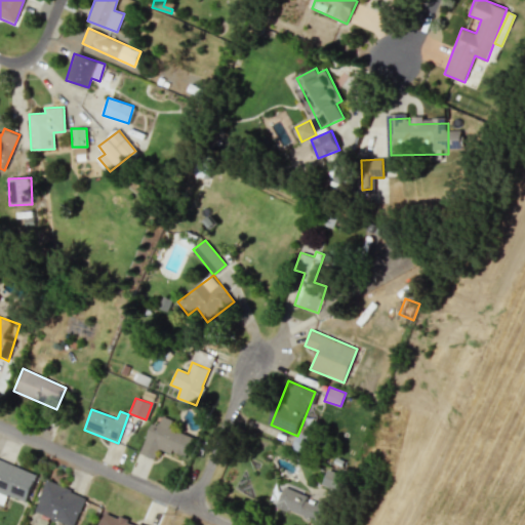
[(140,453),(155,458),(159,448),(186,457),(195,434),(160,420),(158,425),(151,422),(140,453)]
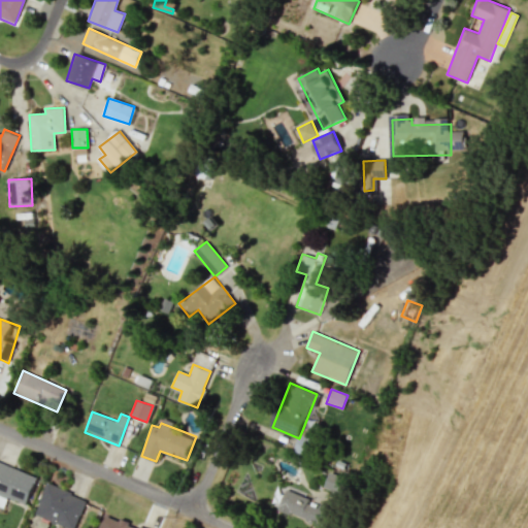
[(37,476),(0,462),(0,505),(3,507),(7,497),(26,504),(37,476)]
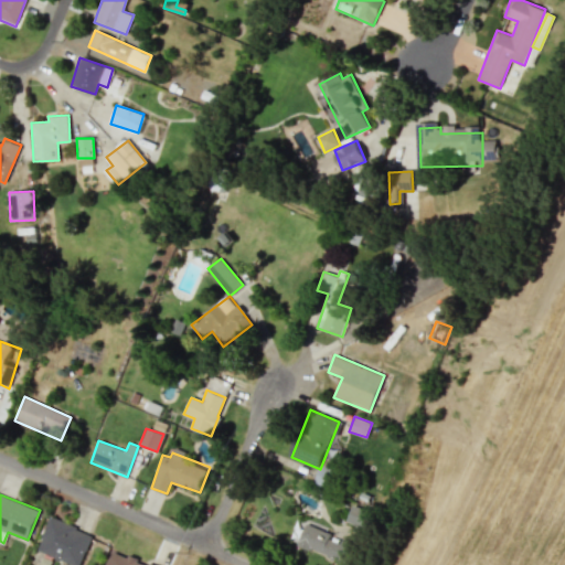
[(80,564),(93,534),(49,518),(36,551),(74,564),(80,564)]
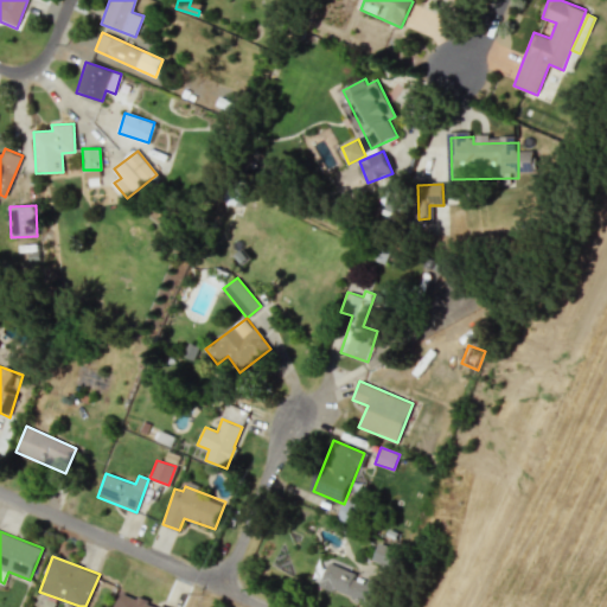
[(319,587),(368,605),(377,582),(328,563),(319,587)]
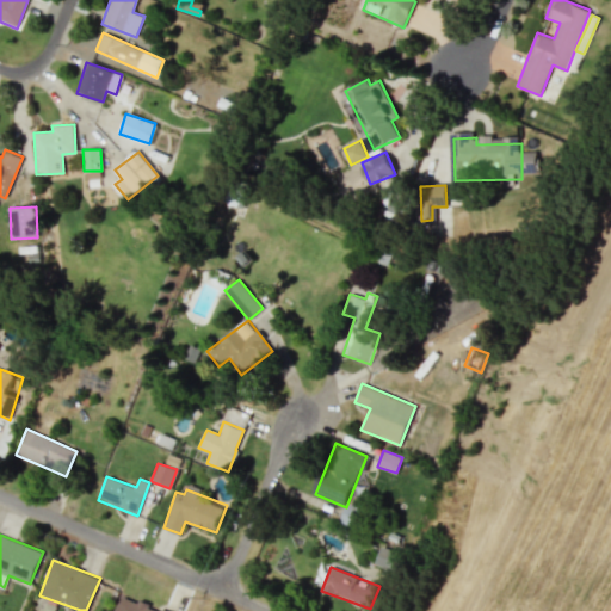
[(116,610),(165,610),(139,602),(137,603),(122,597),(116,610)]
